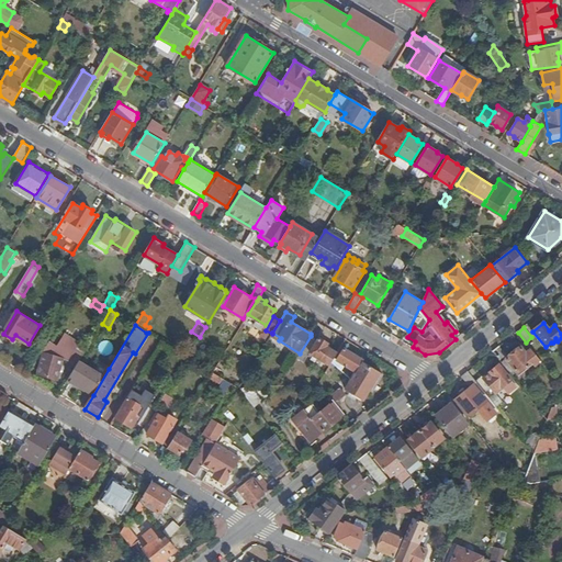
[(76,366),(79,361),(86,350),(78,346),(80,343),(65,334),(57,346),(49,341),(43,351),(44,352),(37,373),(58,379),(65,359),(70,361),(76,366)]
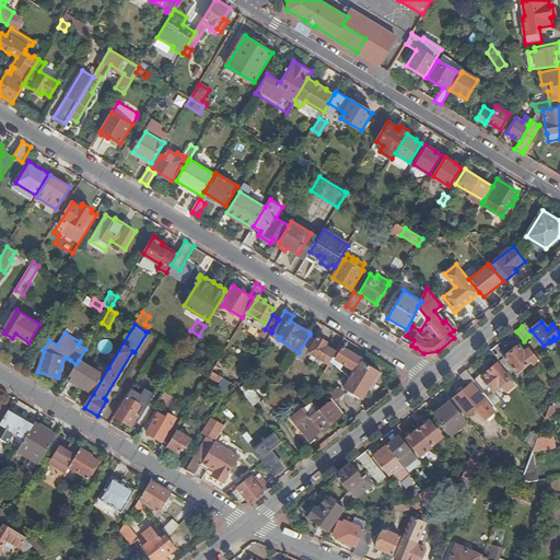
[(331,360),(336,352),(325,345),(327,342),(318,337),(316,339),(310,335),(299,352),(298,353),(305,358),(307,354),(312,357),(310,359),(314,361),(317,357),(329,364),(331,360)]
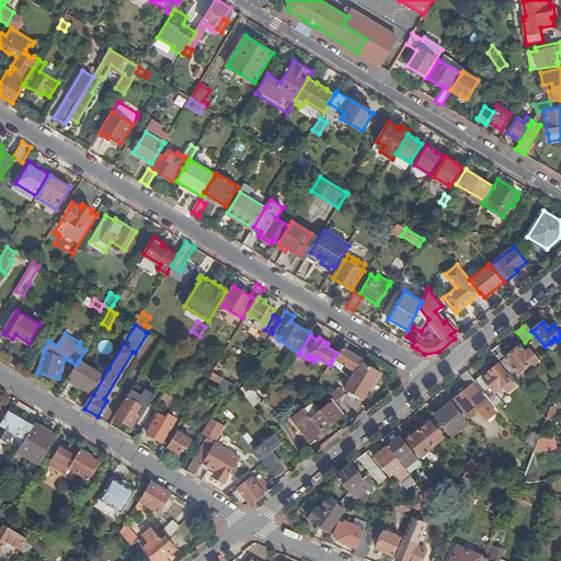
[(500,345),(492,352),(512,376),(516,370),(518,373),(533,362),(535,365),(540,361),(536,355),(530,348),(525,353),(519,346),(507,356),(500,345)]
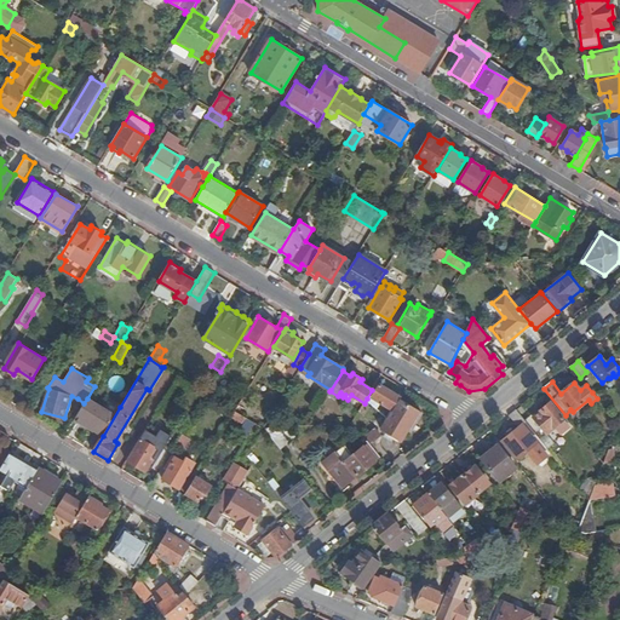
[(400,400),(401,396),(380,384),(373,397),(390,408),(389,411),(391,412),(400,400)]
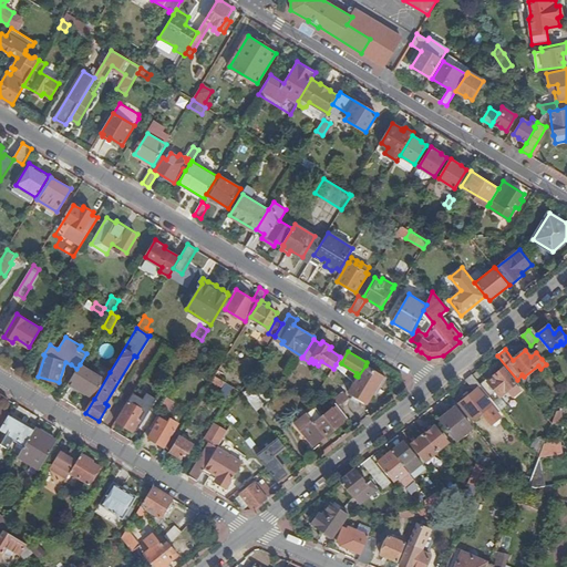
[(186,366),(189,360),(183,356),(179,361),(186,366)]
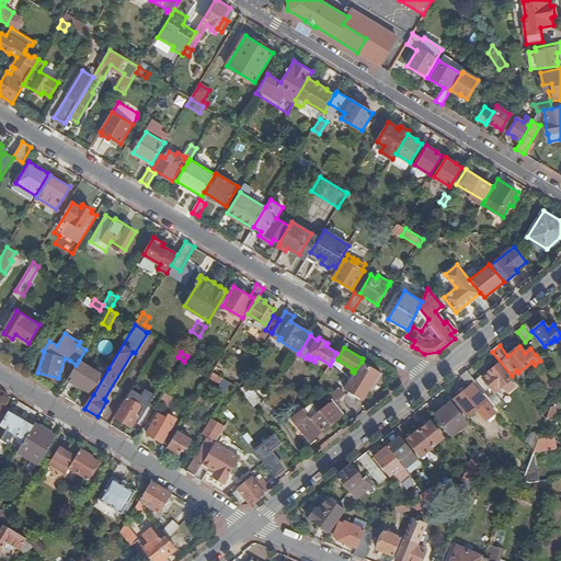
[(67,379),(93,395),(109,368),(100,363),(95,369),(79,361),(76,365),(67,379)]
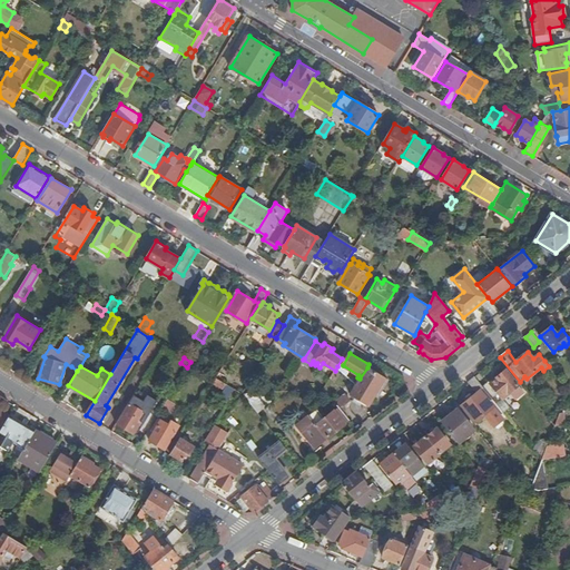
[(389,380),(367,367),(360,379),(356,384),(337,366),(335,371),(324,389),(326,391),(335,377),(352,392),(351,394),(369,405),(375,395),(377,397),(389,380)]
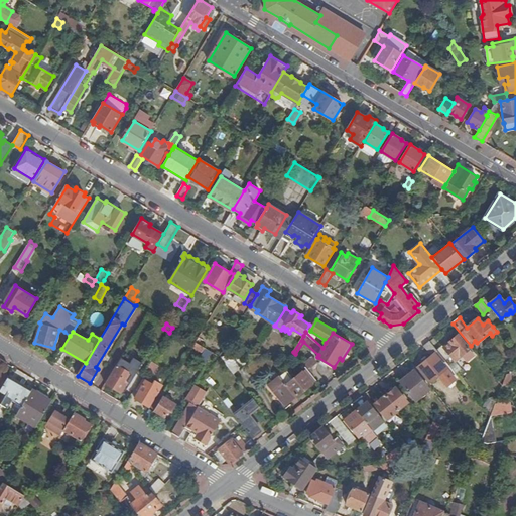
[(437,351),(457,374),(462,369),(456,361),(462,356),(470,349),(459,336),(450,342),(452,343),(444,348),(442,345),(437,350),(437,351)]
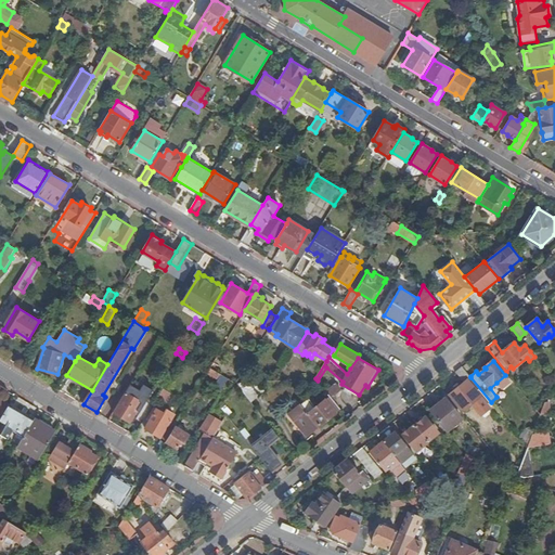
[(219,379),(222,374),(210,368),(208,373),(219,379)]
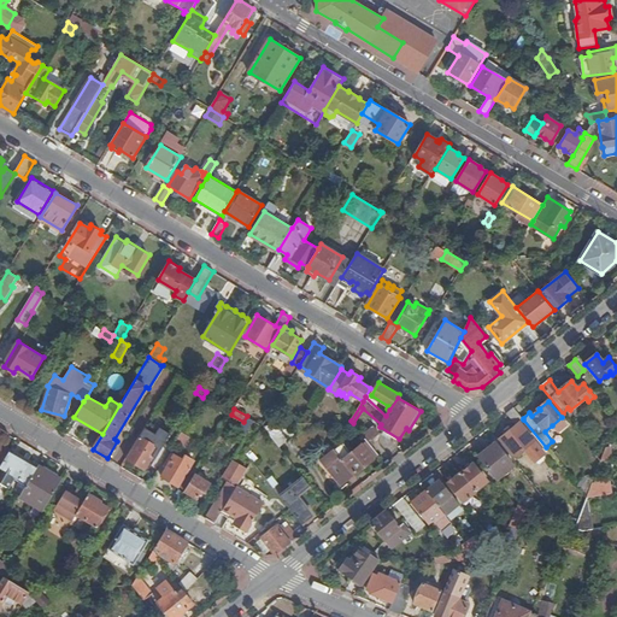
[(515,409),(507,415),(517,427),(500,439),(515,457),(524,450),(527,452),(534,446),(533,444),(535,441),(521,423),(523,419),(523,418),(515,409)]
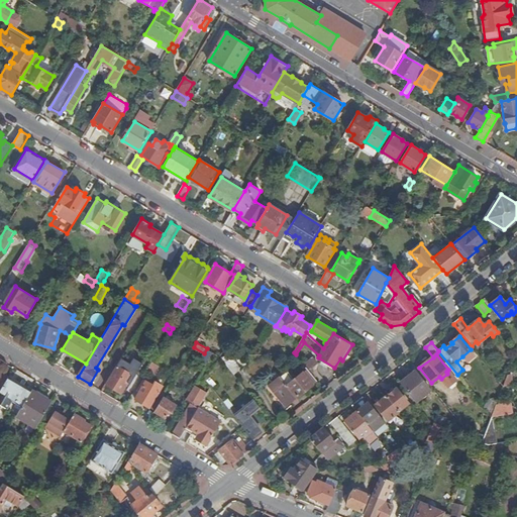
[(471,349),(462,356),(468,363),(476,356),(471,349)]
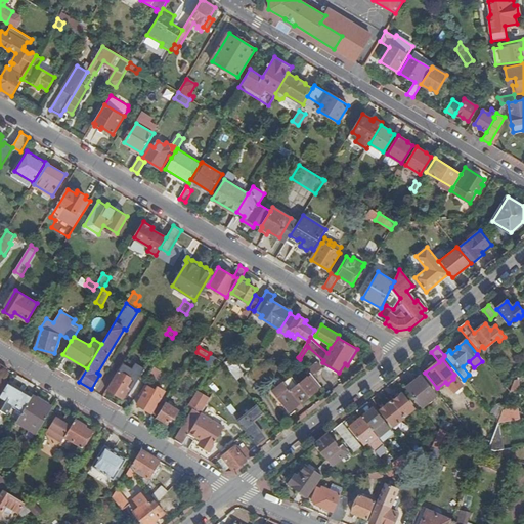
[(223,361),(237,380),(250,369),(243,360),(223,361)]
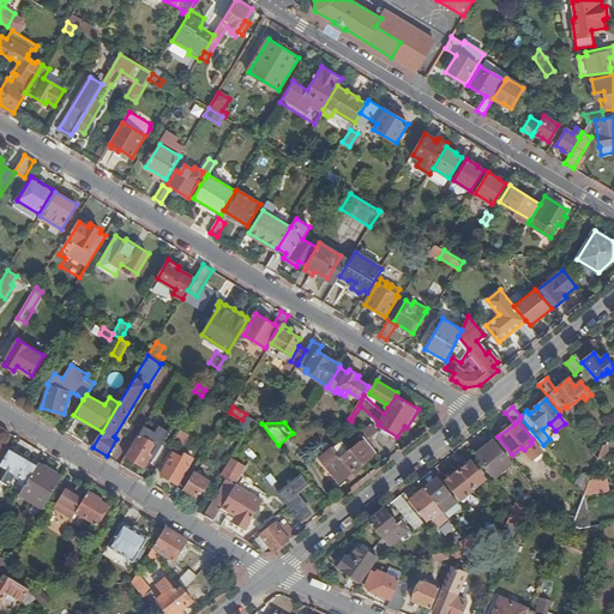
[(164,439),(172,444),(174,439),(181,429),(181,428),(174,423),(164,439)]
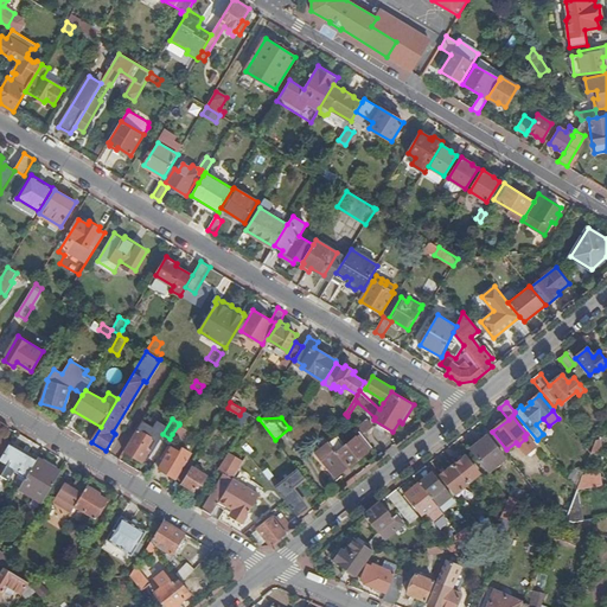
[(358,429),(360,434),(365,439),(369,435),(366,432),(371,428),(366,422),(358,429)]
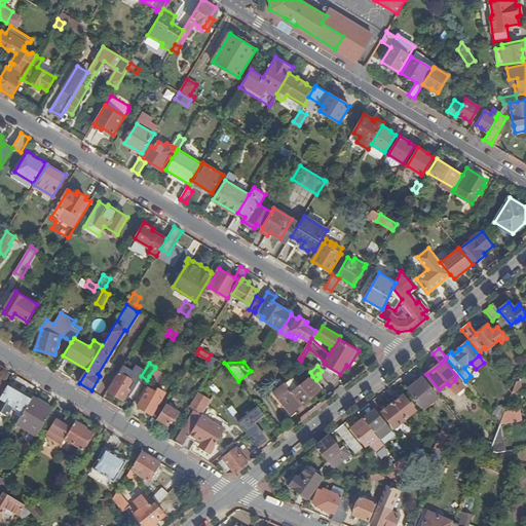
[(155,368),(149,376),(156,381),(161,372),(155,368)]
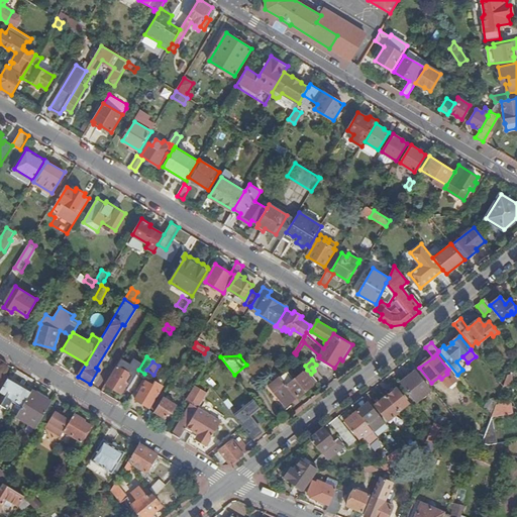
[(117,366),(106,384),(121,393),(132,374),(117,366)]
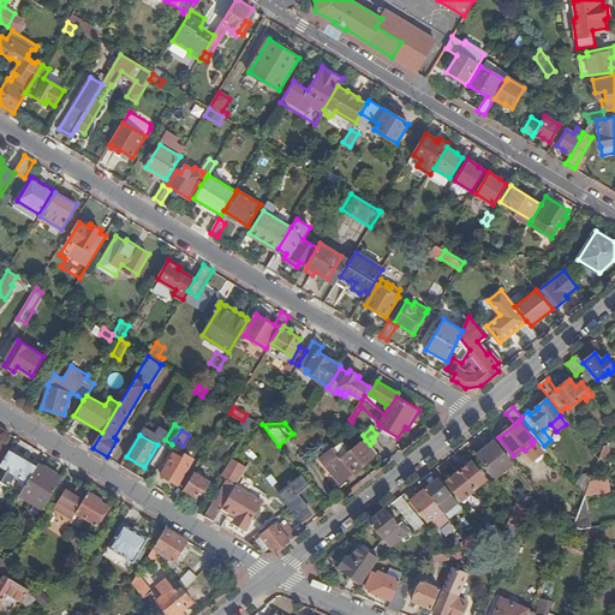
[(340,482),(377,453),(370,445),(365,440),(350,452),(341,441),(320,458),(340,482)]
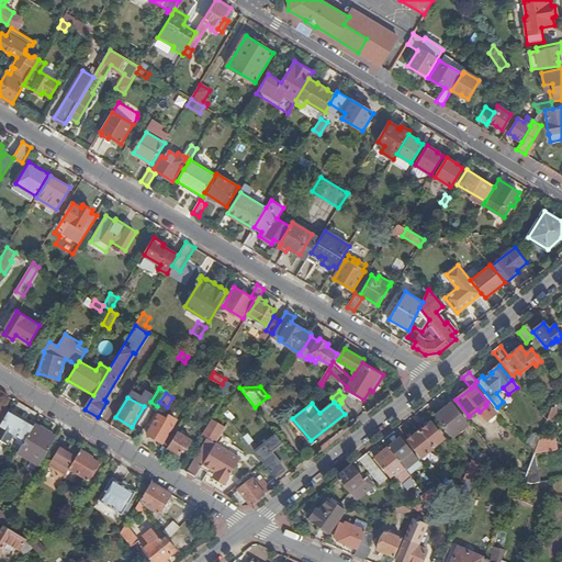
[(0,424),(0,425),(9,411),(0,404),(0,424)]
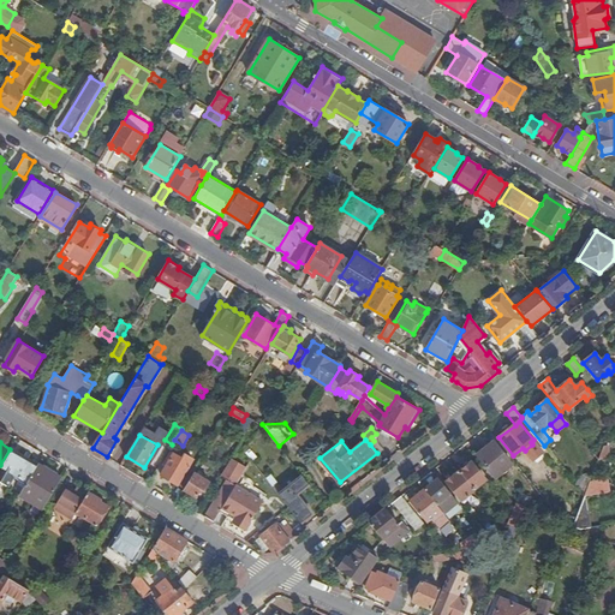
[(495,442),(478,454),(497,477),(513,464),(495,442)]
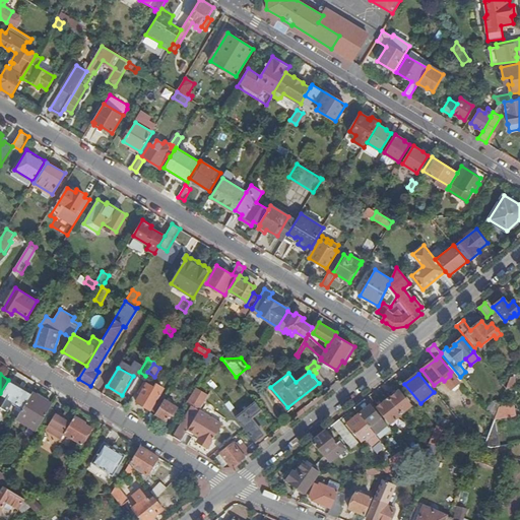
[(31,393),(8,380),(0,393),(0,405),(6,409),(12,401),(17,404),(22,408),(31,393)]
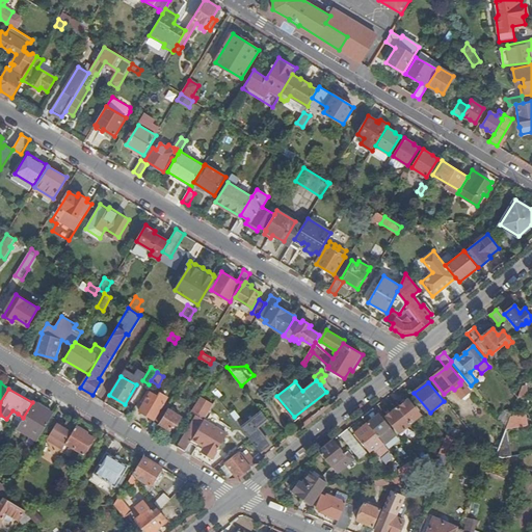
[(139,410),(154,419),(164,400),(165,400),(148,390),(142,400),(144,401),(139,410)]
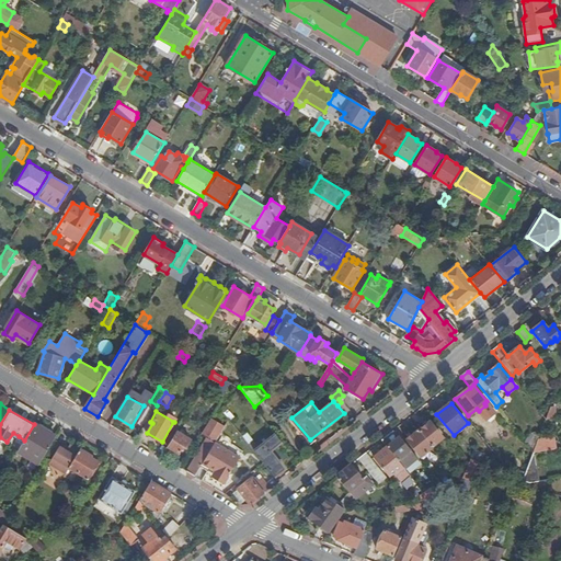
[(421,431),(434,446),(445,437),(431,421),(421,431)]
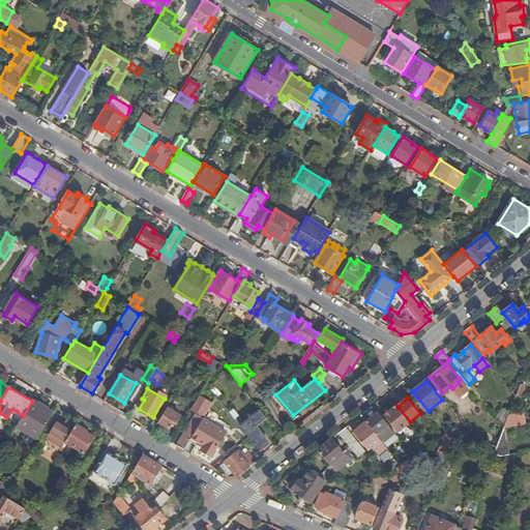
[(158,420),(168,407),(170,403),(164,399),(153,417),(158,420)]
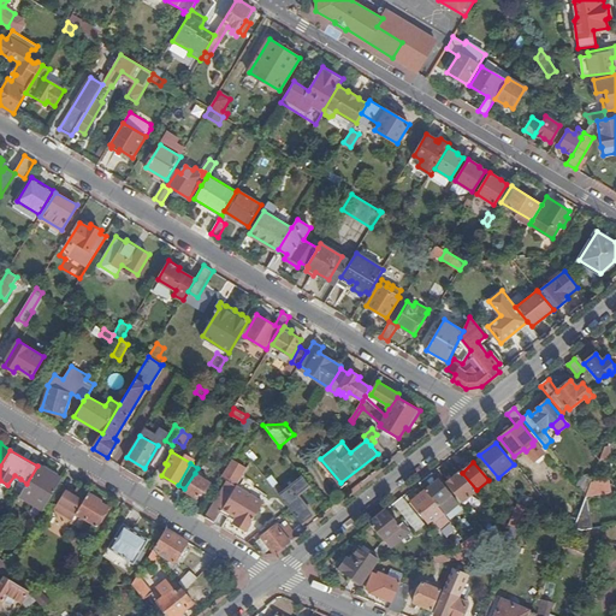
[(39,465),(37,466),(27,484),(24,489),(19,496),(43,510),(63,479),(39,465)]
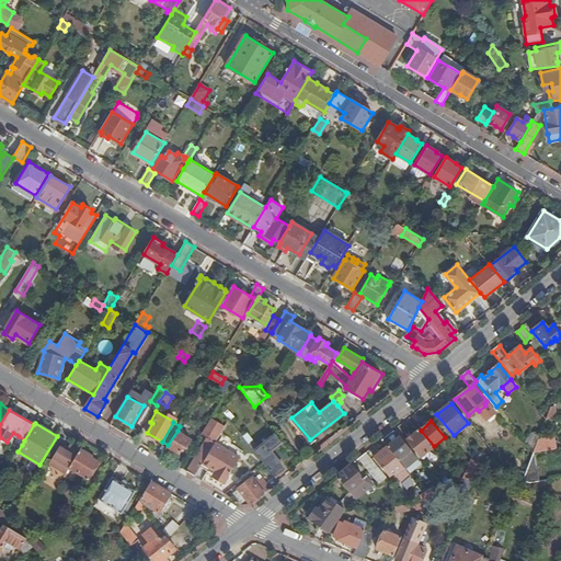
[(421,457),(434,447),(434,446),(421,431),(420,430),(408,441),(421,457)]
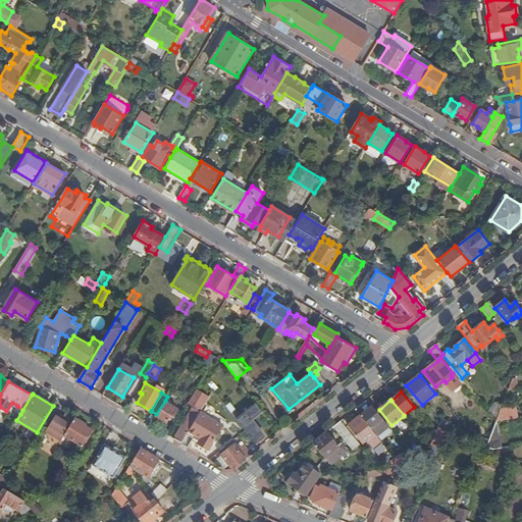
[(156,414),(156,415),(166,421),(171,414),(173,416),(178,408),(165,401),(156,414)]
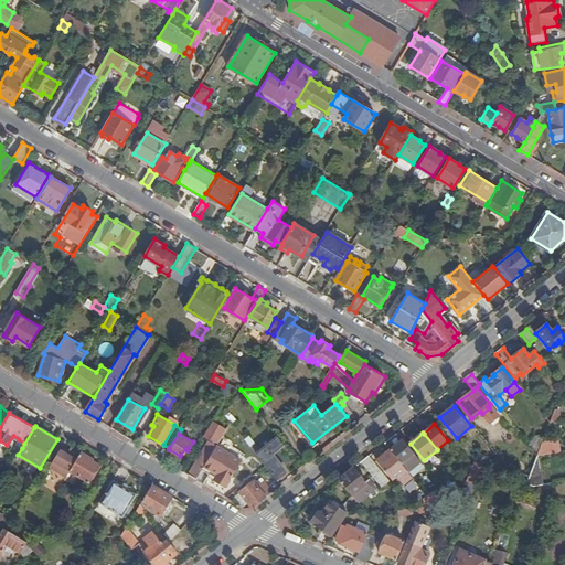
[(189,475),(196,479),(204,467),(217,446),(222,438),(216,435),(212,443),(209,440),(189,475)]
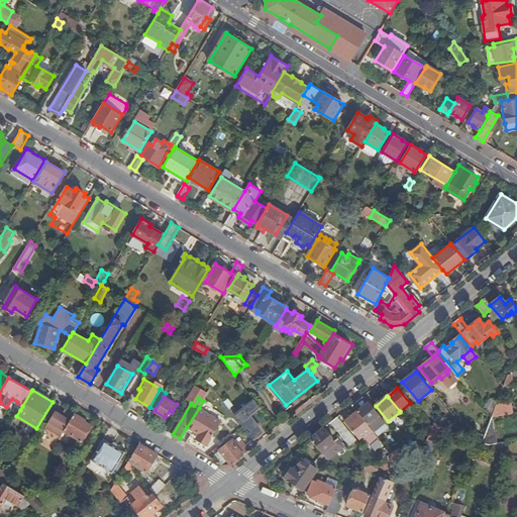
[(243,426),(253,439),(263,431),(250,416),(261,407),(254,399),(234,415),(243,426)]
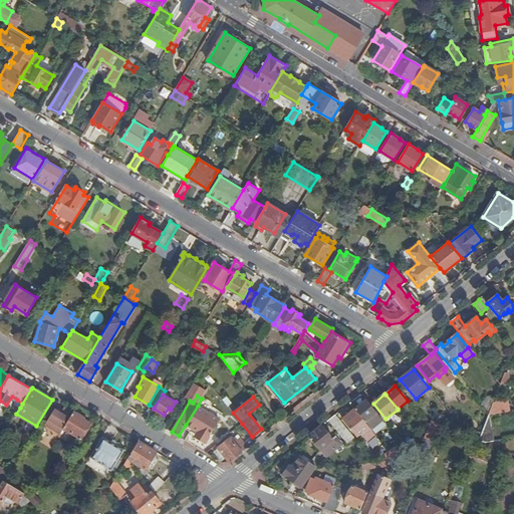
[(355,409),(371,430),(383,421),(366,400),(355,409)]
